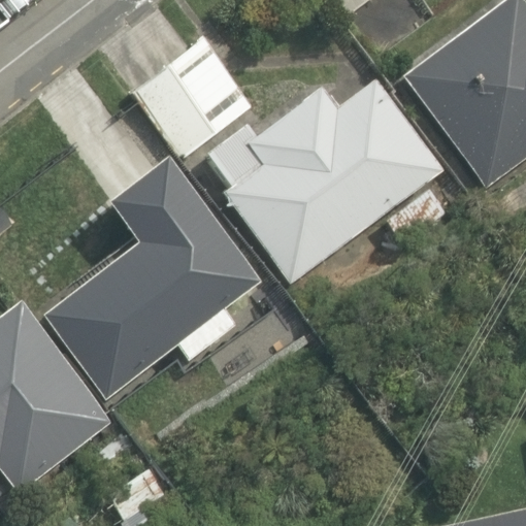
[(525,0),(506,0),(405,75),(487,189),(525,159),(525,0)]
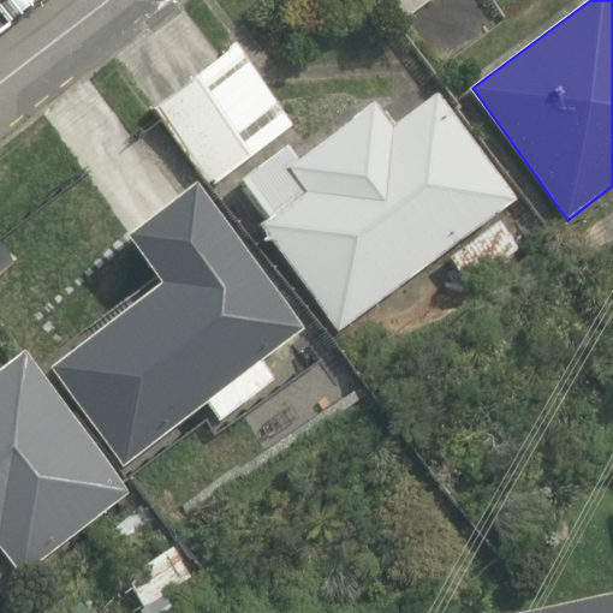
[(301,121),(244,42),(156,105),(214,184),(301,121)]
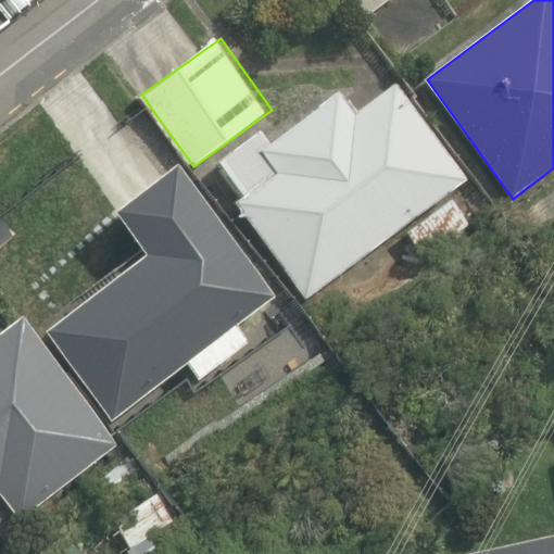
[(340,92),(274,141),(266,131),(222,164),(244,194),(235,202),(306,299),(466,180),(395,85),(356,113),(340,92)]
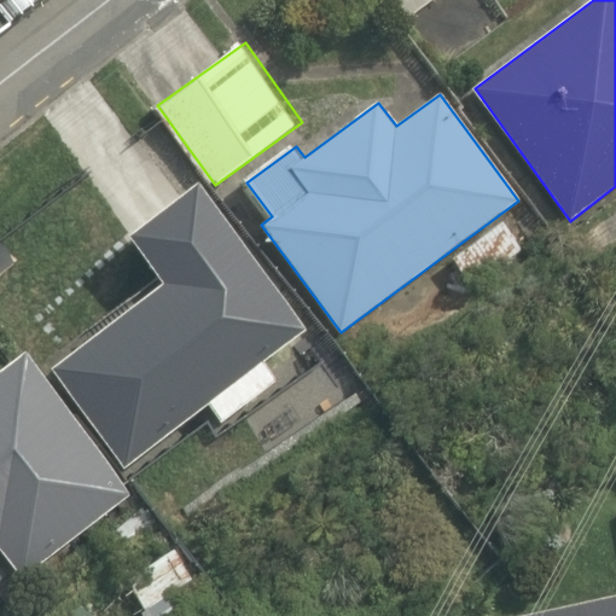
[(164,284),(53,368),(126,468),(211,402),(225,419),(279,381),(265,361),(308,330),(199,184),(129,234),(164,284)]
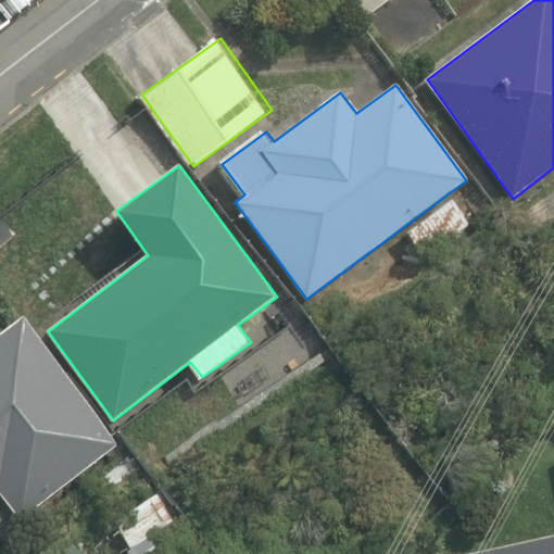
[(453,199),(408,231),(427,256),(471,224),(453,199)]
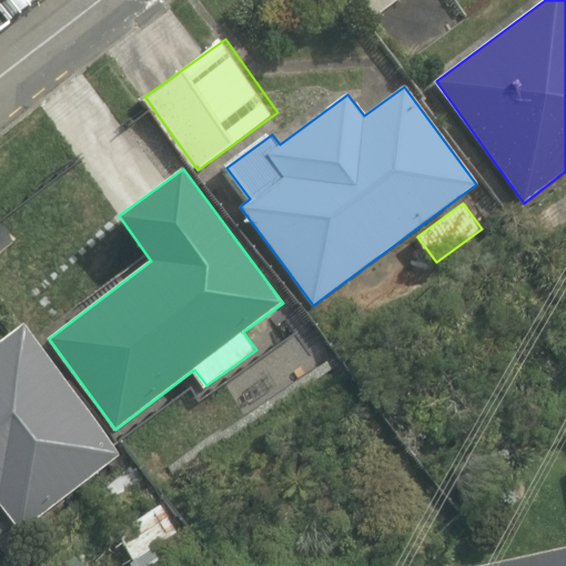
[(26,322),(0,341),(0,504),(22,532),(122,453),(26,322)]
